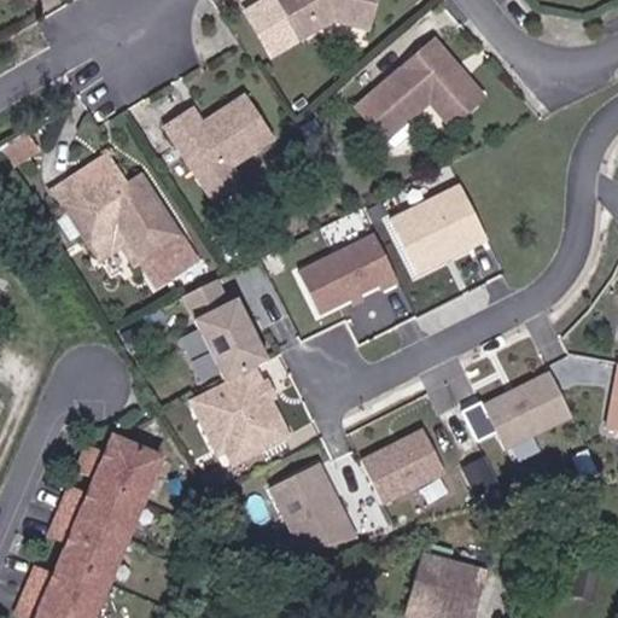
[(372,34),(379,0),(269,0),(245,16),(270,59),(333,19),(372,34)]
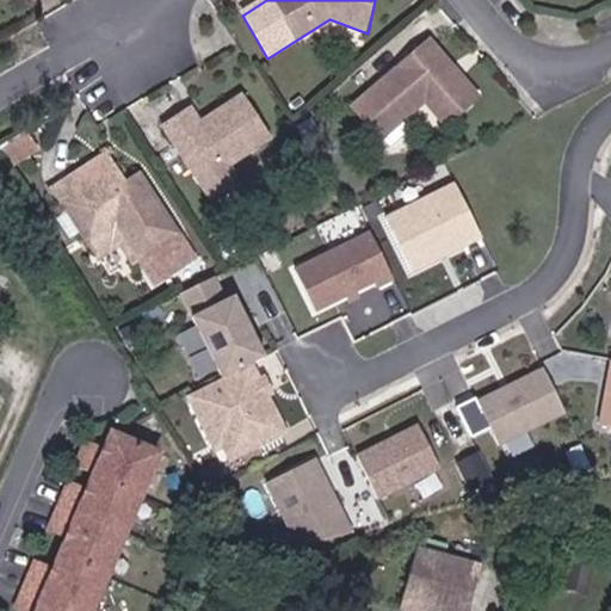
[(356,105),(377,142),(425,102),(443,124),(473,102),(426,44),(356,105)]
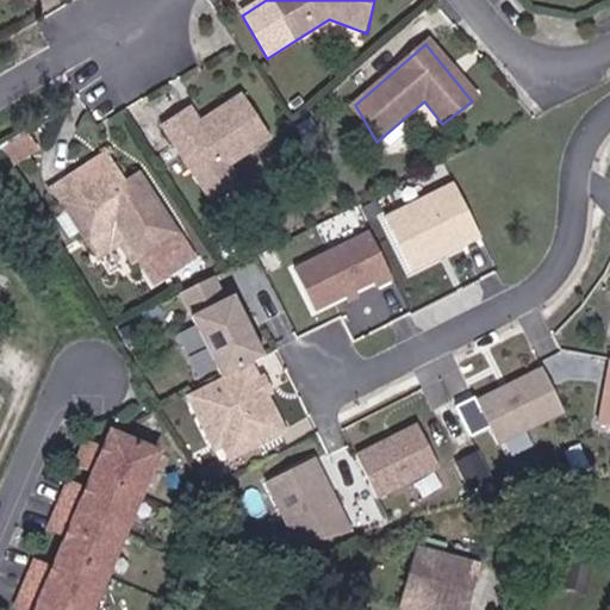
[(234,176),(226,166),(272,138),(244,95),(199,123),(190,109),(163,124),(209,199),(231,188),(234,176)]
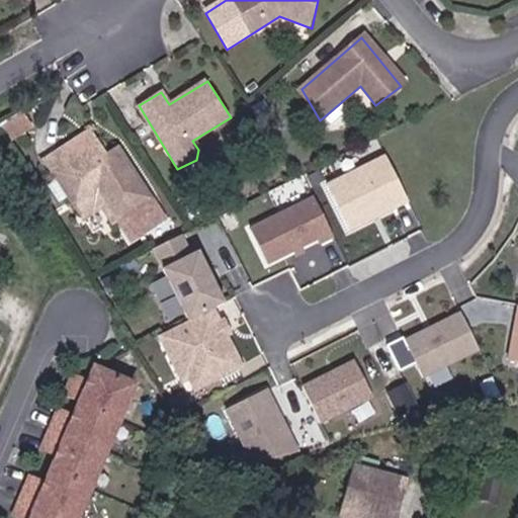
[(91,149),(53,172),(72,205),(99,190),(115,220),(148,198),(119,154),(101,165),(91,149)]
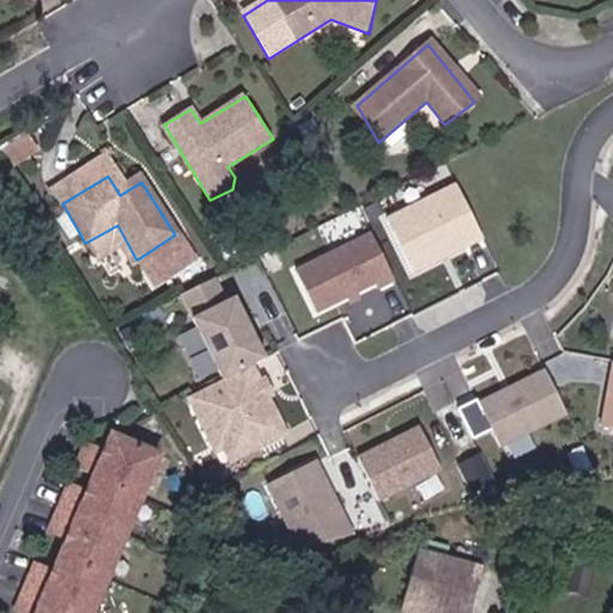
[(459,182),(384,217),(411,274),(485,240),(459,182)]
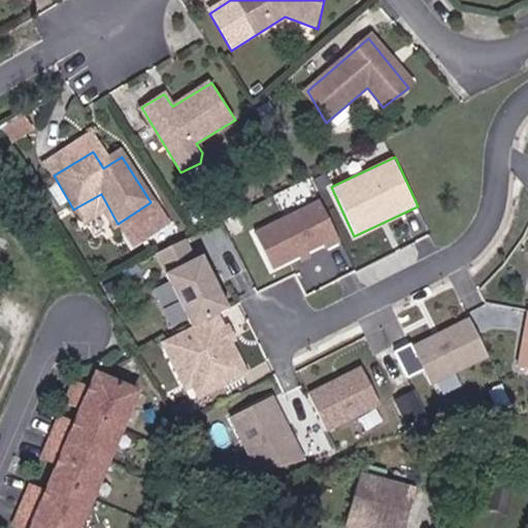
[(277,283),(342,252),(331,225),(324,207),(258,236),(277,283)]
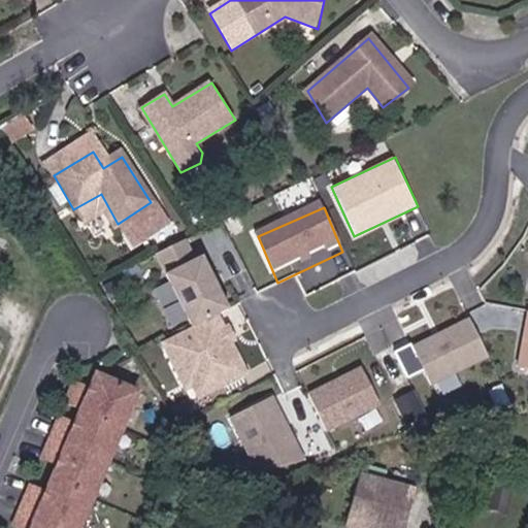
[(202,255),(163,272),(187,325),(226,308),(202,255)]
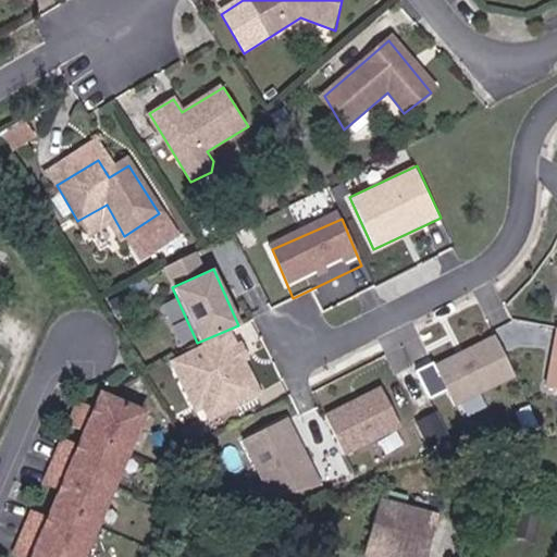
[(233,334),(170,363),(199,424),(262,395),(233,334)]
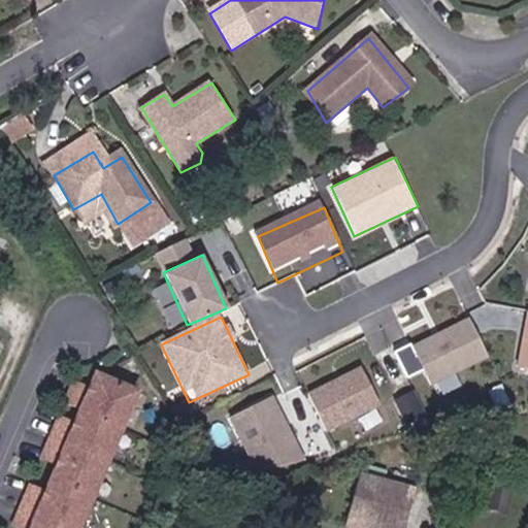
[(469,320),(411,345),(429,383),(487,358),(469,320)]
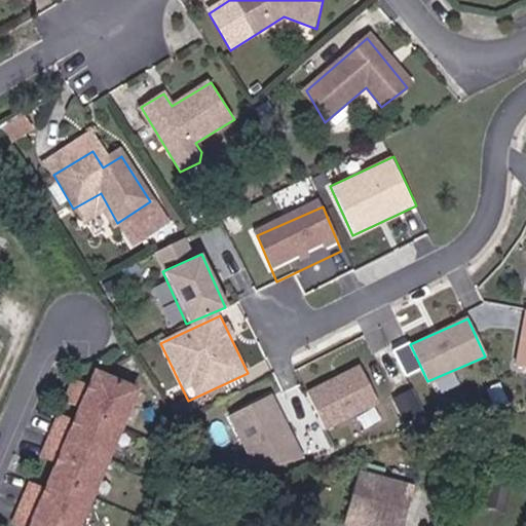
[(525,318),(525,320),(521,347),(517,372),(525,373),(525,318)]
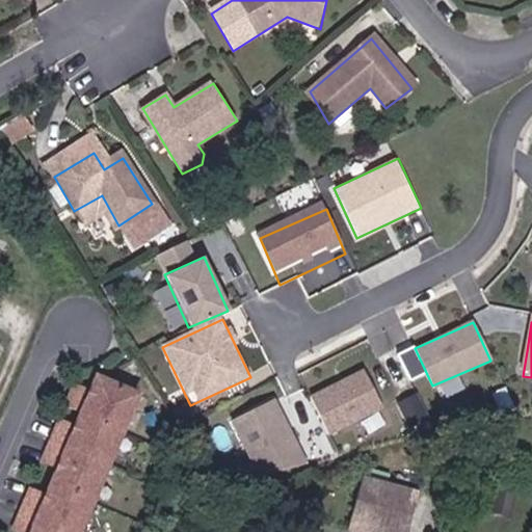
[(84,531),(141,393),(92,373),(28,531),(84,531)]
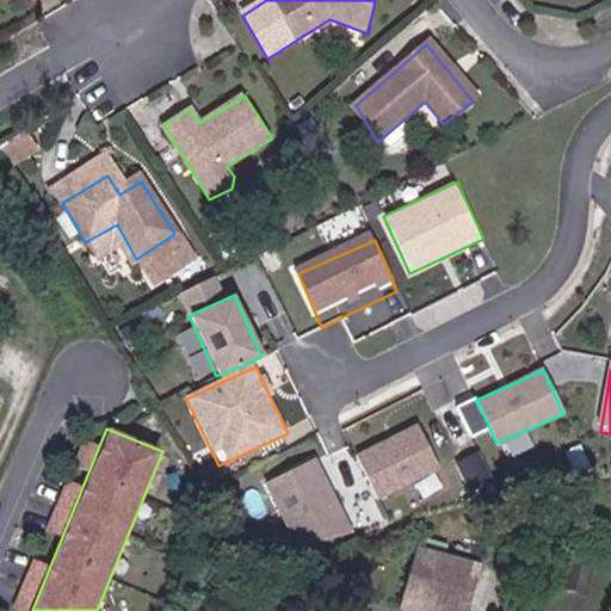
[(418,432),(362,462),(387,511),(444,480),(418,432)]
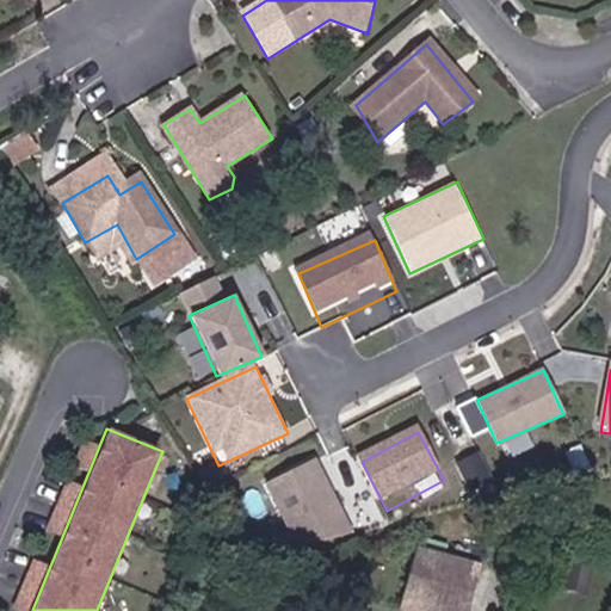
[(320,458),(265,482),(300,560),(355,535),(320,458)]
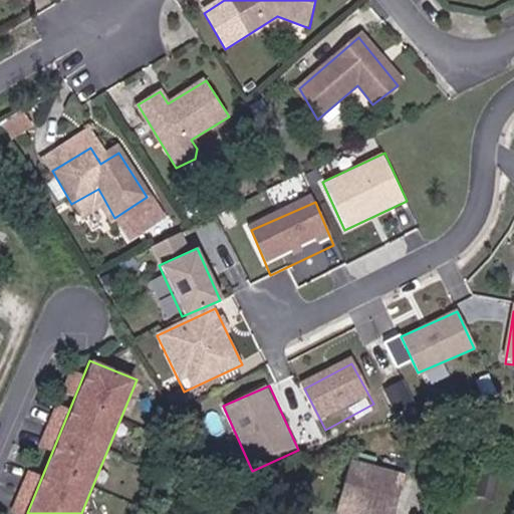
[(372,513),(388,466),(359,457),(341,513),(372,513)]
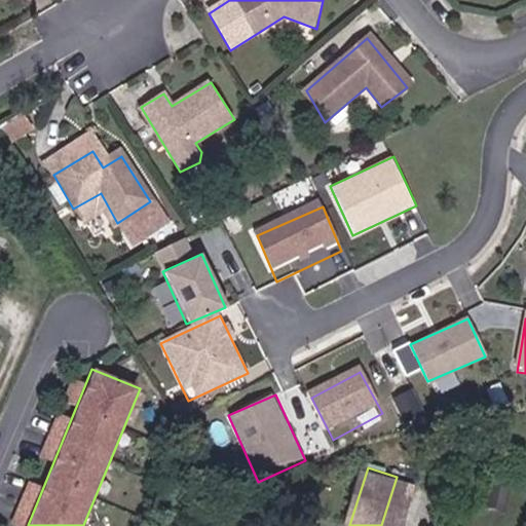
[(414,525),(426,486),(397,477),(381,525),(414,525)]
